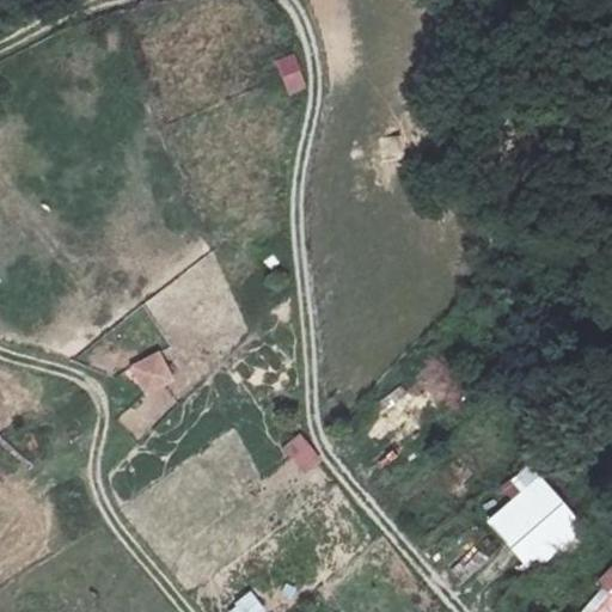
[(287,97),(306,90),(293,54),(273,62),(287,97)]
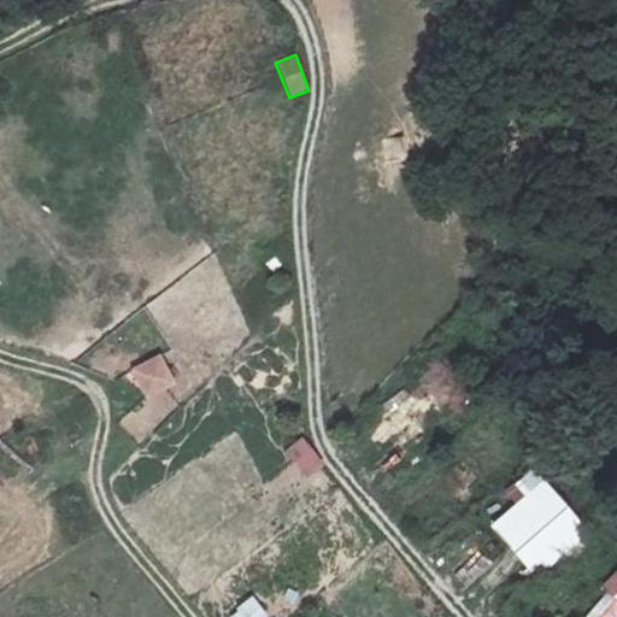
[(146,403),(177,387),(160,354),(129,370),(146,403)]
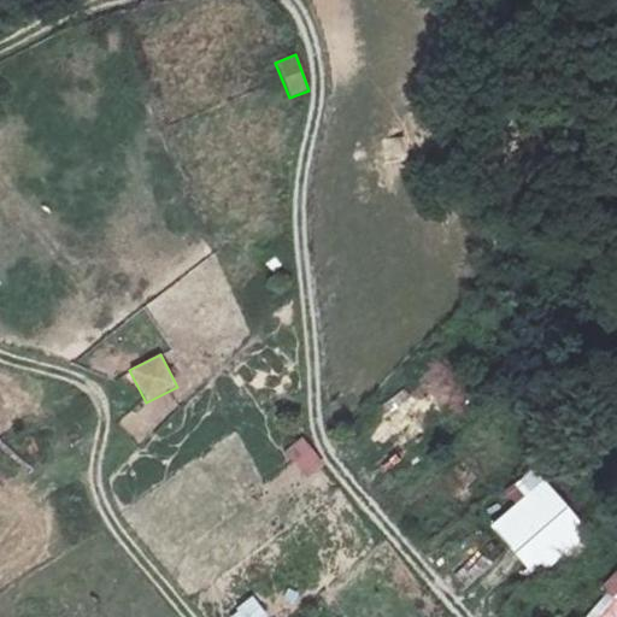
[(301,476),(322,463),(305,438),(285,450),(301,476)]
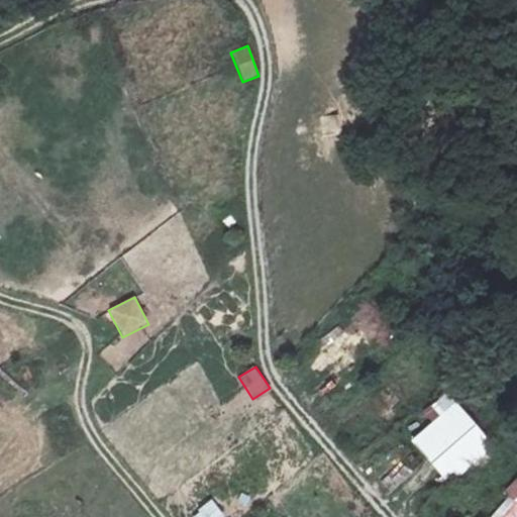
[(448,393),(431,407),(439,417),(411,441),(448,486),(471,467),(479,476),(502,456),(448,393)]
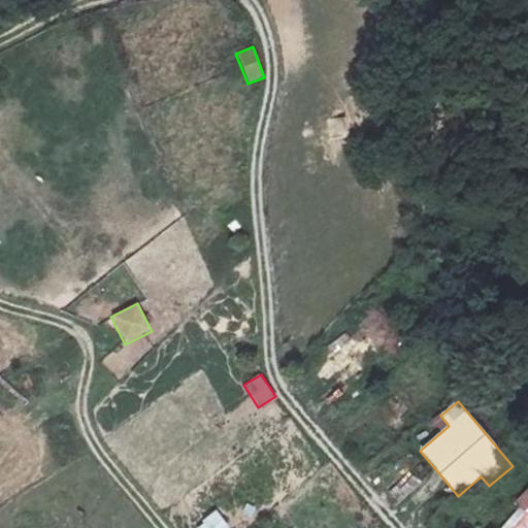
[(527,483),(519,492),(515,505),(527,517),(527,483)]
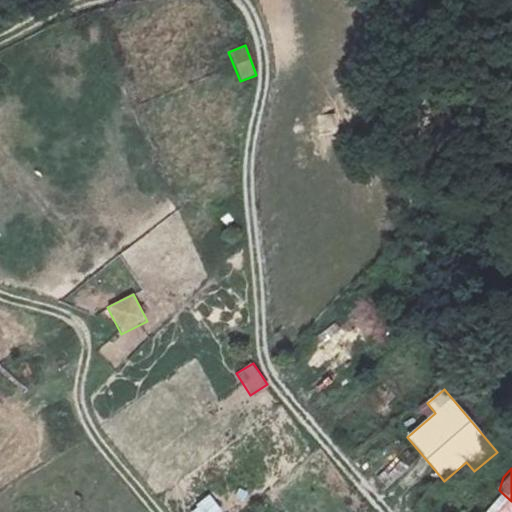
[(511,511),(511,501),(499,490),(479,511),(511,511)]
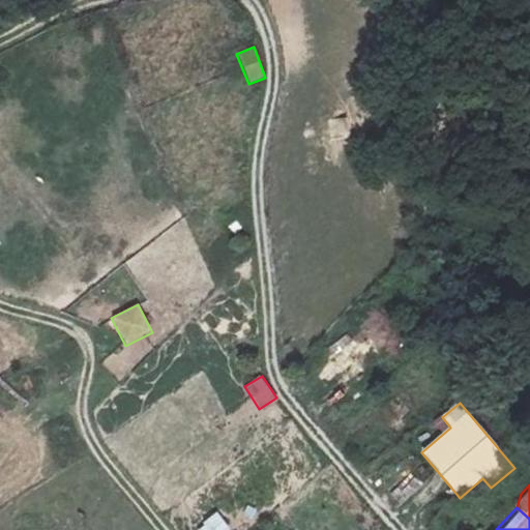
All buildings are outlined.
